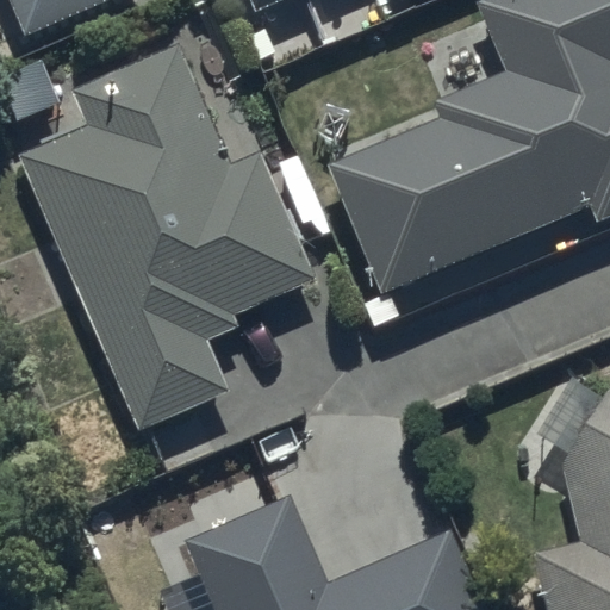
[(8,0),(24,36),(106,0),(8,0)]
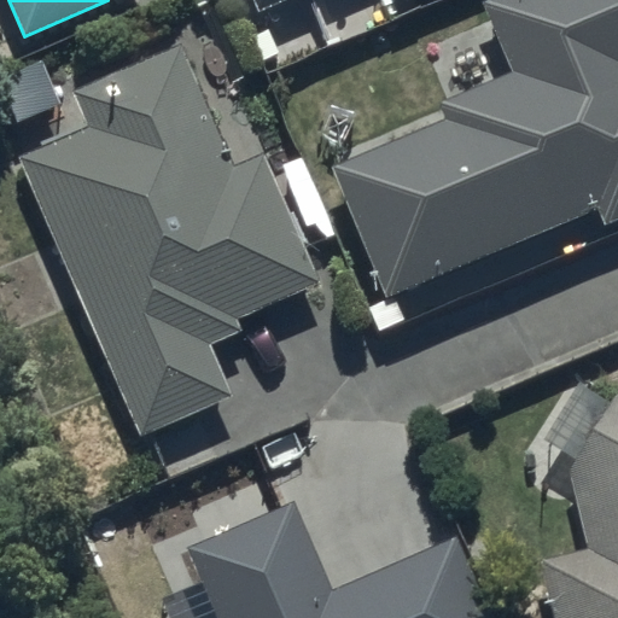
[(256,0),(262,12),(290,0),(256,0)]
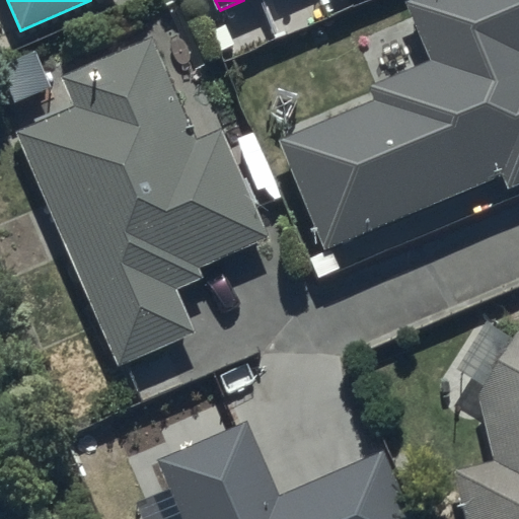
[(371,98),(273,141),(320,250),(495,175),(502,191),(518,183),(518,0),(414,0),(401,5),(426,60),(365,86),(371,98)]
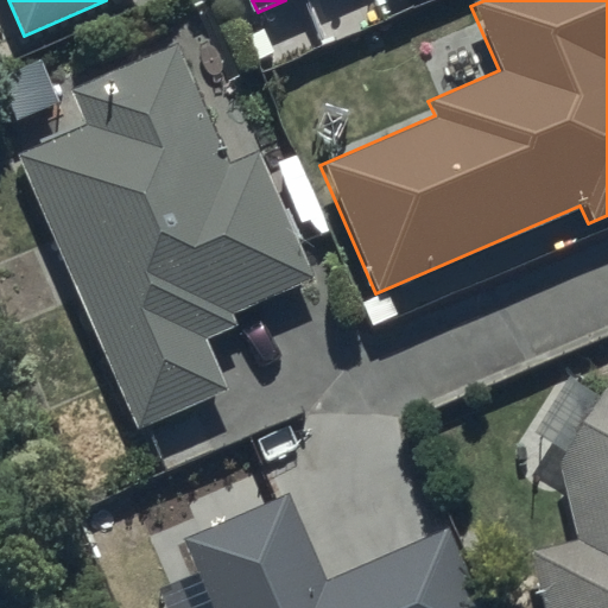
[(228,165),(176,49),(73,97),(88,130),(18,160),(135,428),(227,387),(206,341),(238,327),(233,316),(314,280),(257,153),(228,165)]
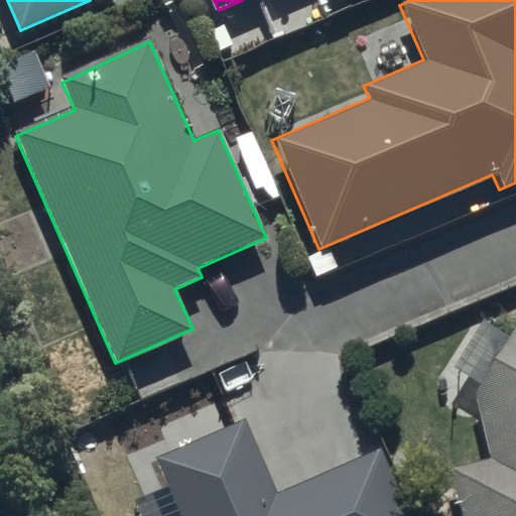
[(515,515),(515,332),(506,335),(474,385),(492,461),(445,472),(457,515),(515,515)]
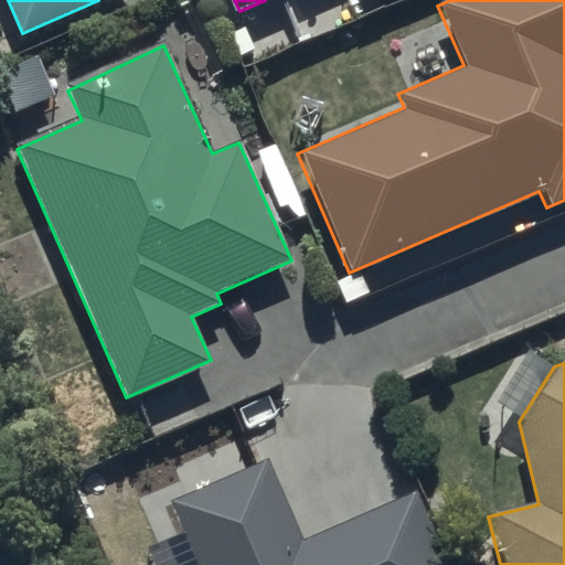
[(270,455),(168,499),(196,564),(447,564),(415,491),(307,539),(270,455)]
